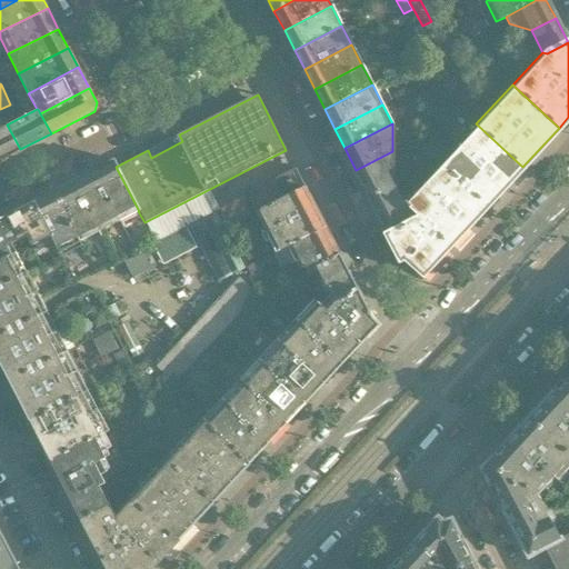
[(522,167),(476,123),(440,162),(487,206),(522,167)]
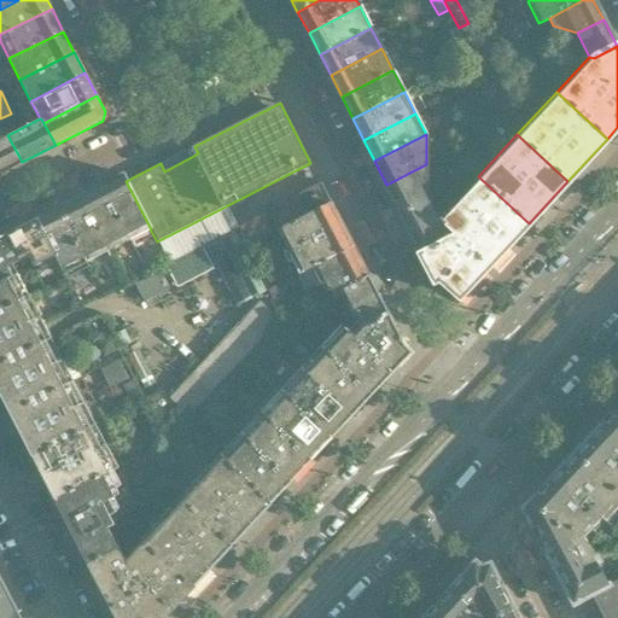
[(0,173),(22,162),(7,135),(0,138),(0,173)]
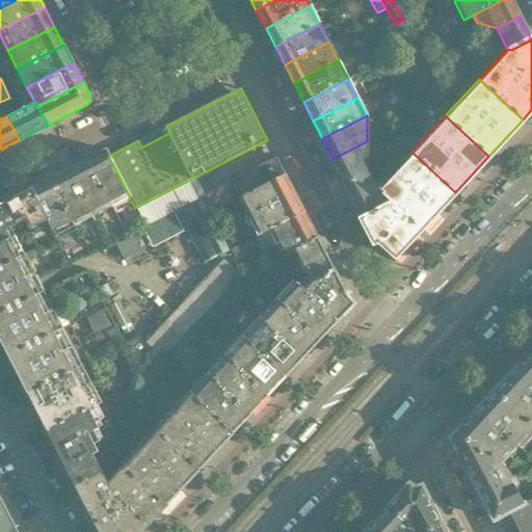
[(367,141),(333,159),(345,183),(366,171),(367,141)]
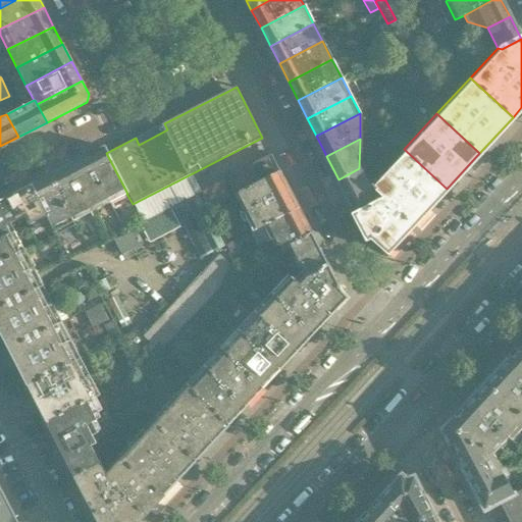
[(105,147),(86,157),(109,203),(126,194),(127,194),(106,153),(108,152),(105,147)]
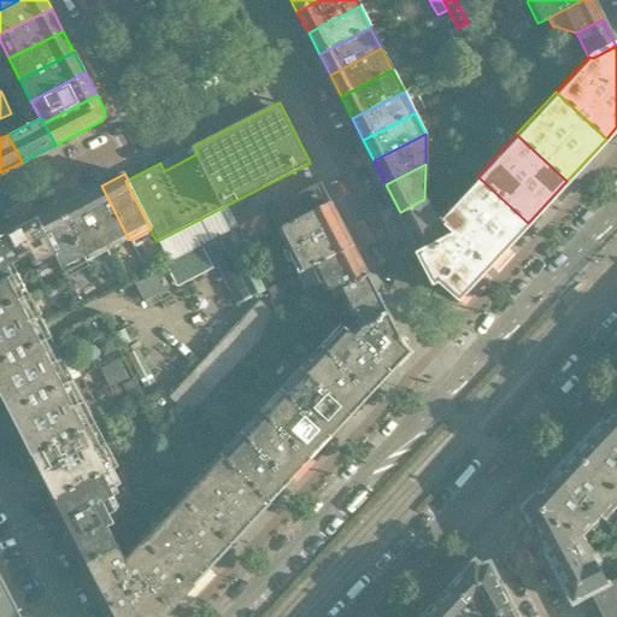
[(528,223),(477,176),(439,217),(441,221),(489,264),(528,223)]
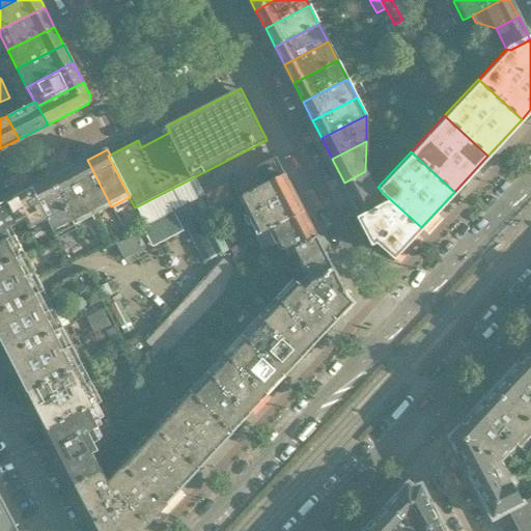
[(254,167),(263,185),(284,174),(276,157),(254,167)]
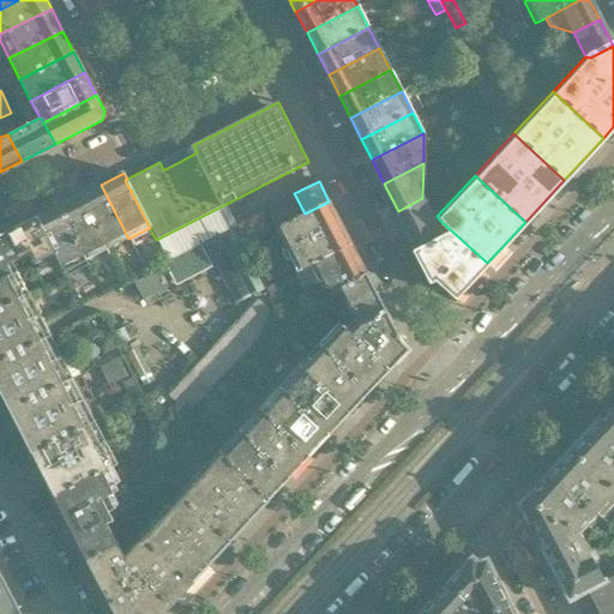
[(101,185),(79,196),(107,250),(128,239),(101,185)]
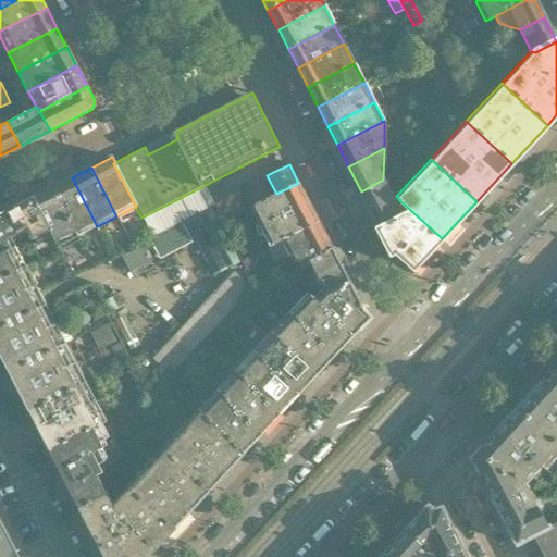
[(72,177),(53,187),(77,236),(97,226),(72,177)]
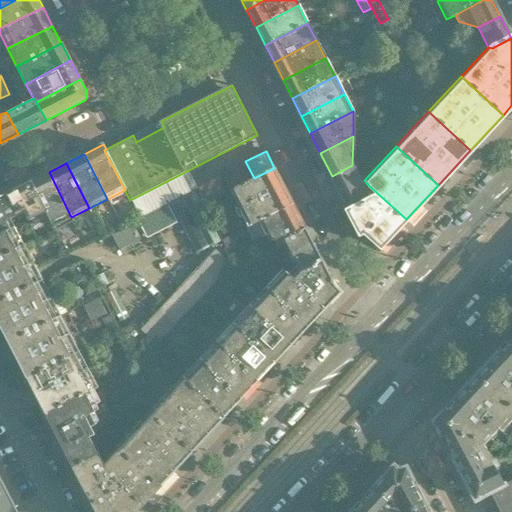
[(366,183),(364,180),(361,182),(352,165),(332,176),(361,232),(379,249),(406,219),(366,183)]
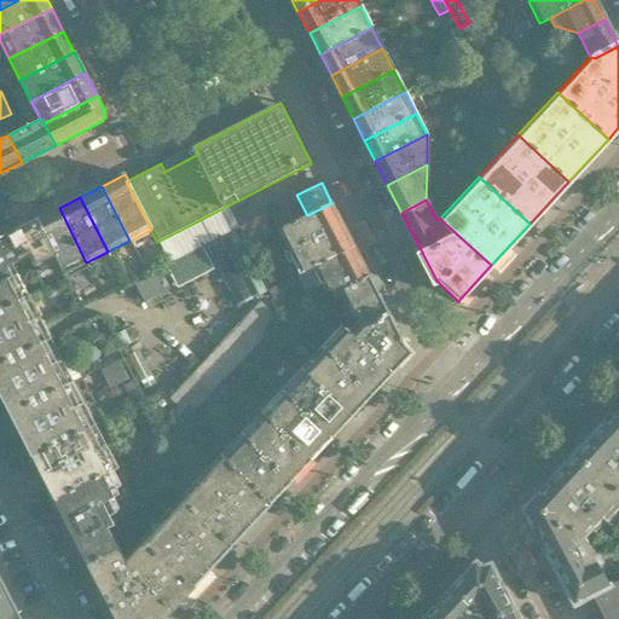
[(331,203),(307,215),(277,232),(287,253),(342,224),(331,203)]
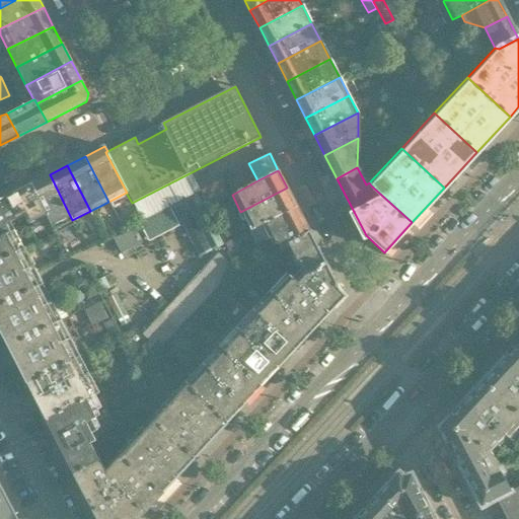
[(30,184),(47,216),(54,229),(72,220),(50,174),(30,184)]
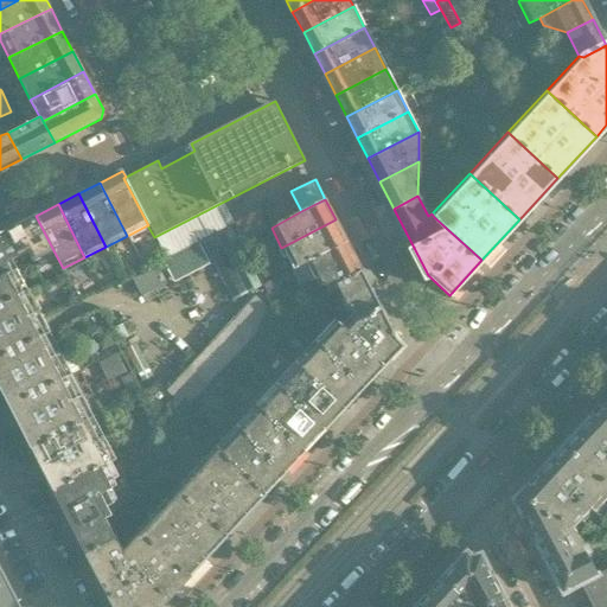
[(55,253),(36,216),(6,231),(18,257),(29,251),(34,263),(55,253)]
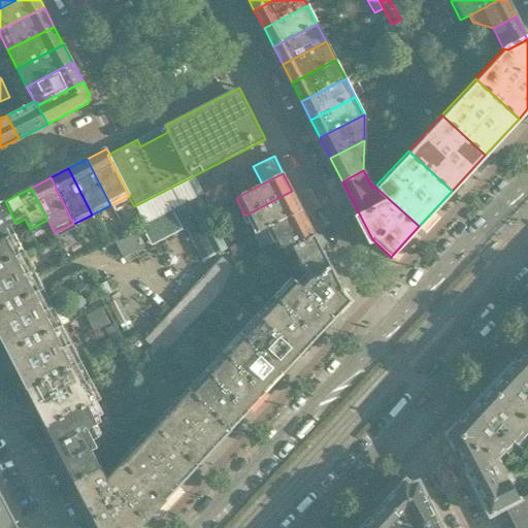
[(262,231),(302,209),(292,191),(244,216),(249,223),(228,234),(233,244),(254,234),(262,231)]
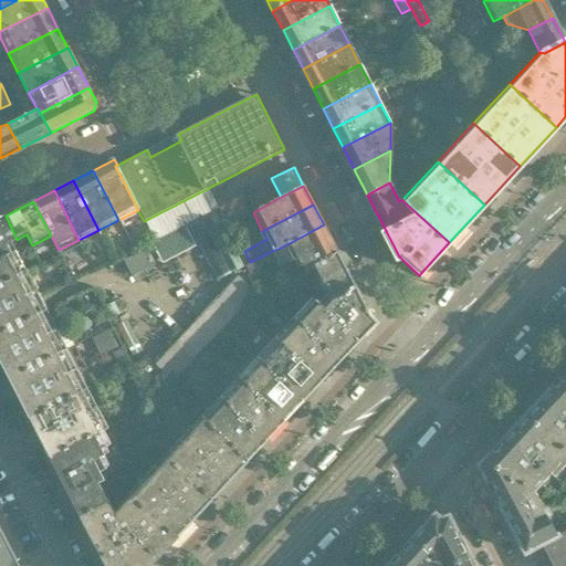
[(236,252),(213,210),(191,221),(213,264),(215,263),(218,271),(213,273),(218,284),(223,281),(236,274),(238,273),(239,272),(231,255),(236,252)]
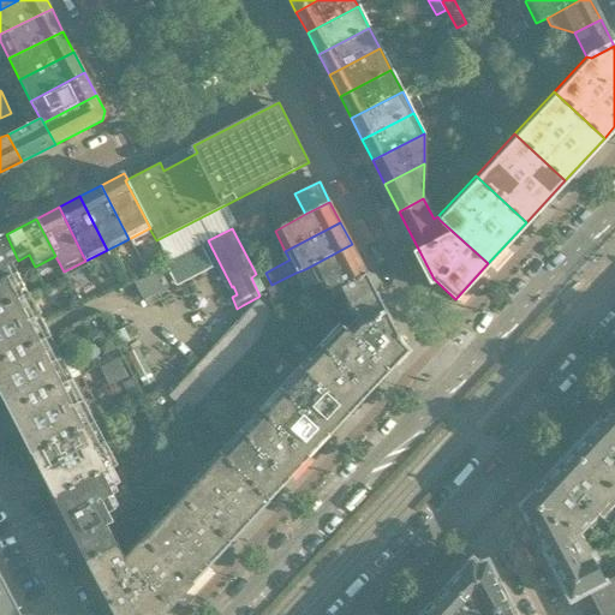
[(18,261),(6,234),(0,237),(0,282),(13,276),(7,266),(18,261)]
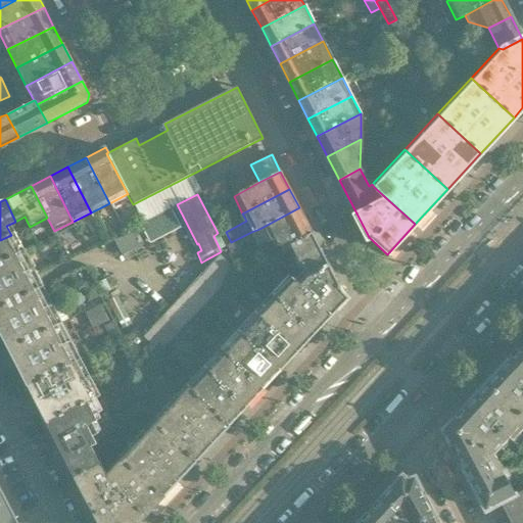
[(312,233),(302,214),(299,207),(259,229),(267,242),(274,239),(278,246),(286,242),(288,245),(312,233)]
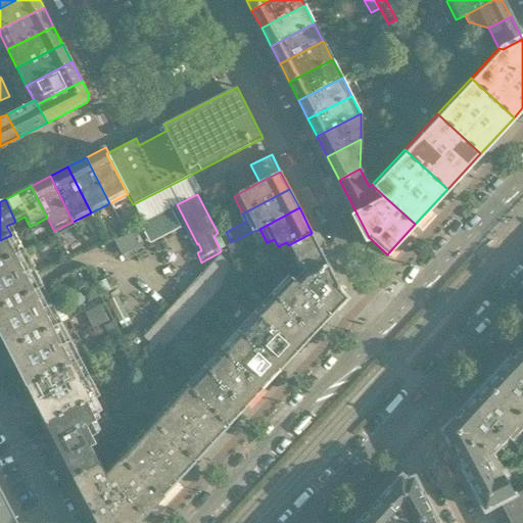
[(172,209),(106,244),(111,253),(177,219),(172,209)]
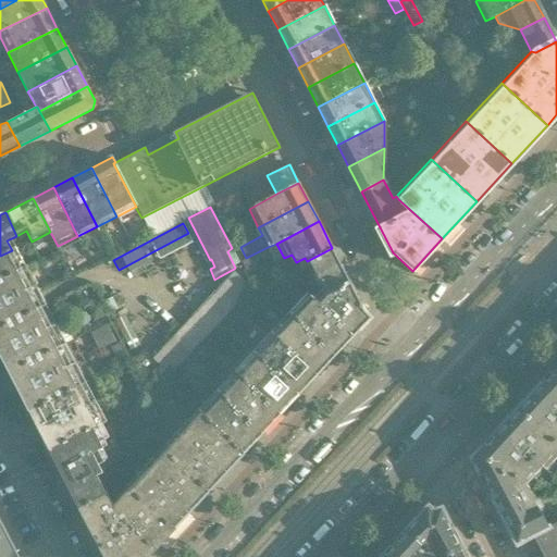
[(366,312),(343,269),(332,248),(307,261),(309,267),(301,270),(310,286),(318,282),(321,289),(312,298),(354,337),(371,318),(366,312)]
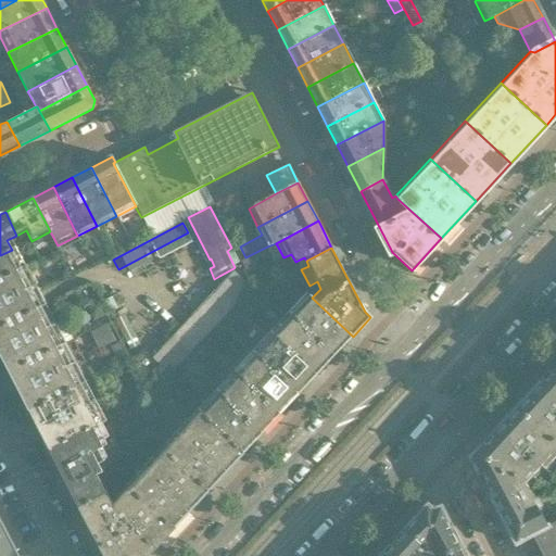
[(0,278),(21,268),(12,250),(0,255),(0,278)]
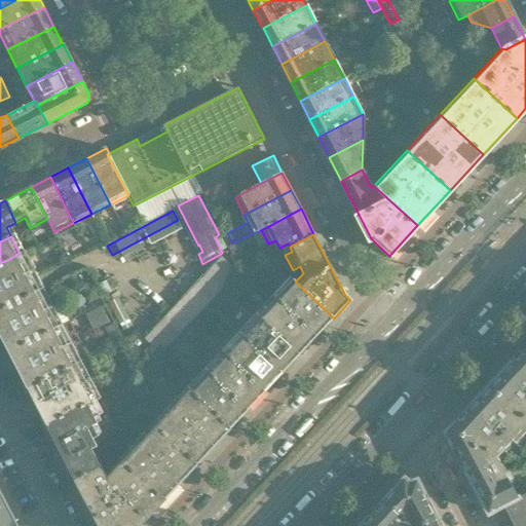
[(242,255),(238,246),(230,250),(234,259),(242,255)]
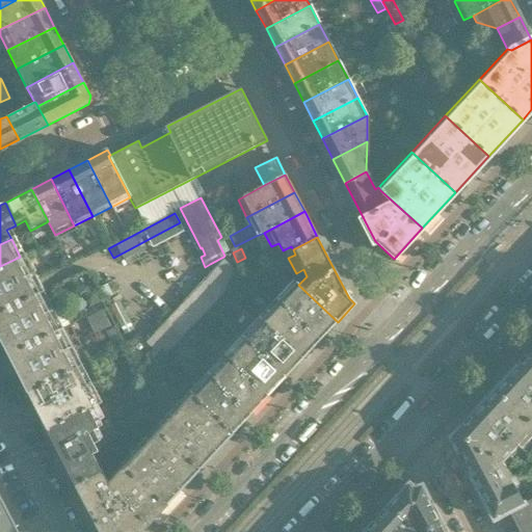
[(33,282),(20,257),(0,266),(0,313),(40,293),(33,282)]
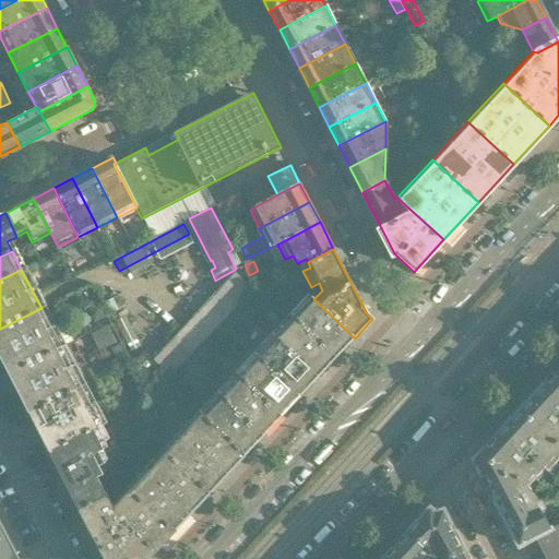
[(171,377),(222,323),(253,288),(251,286),(252,285),(235,270),(233,271),(153,359),(169,375),(171,377)]
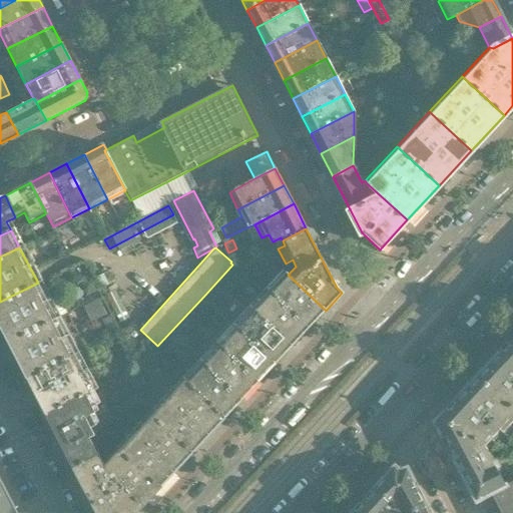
[(97,276),(119,323),(129,318),(107,272),(97,276)]
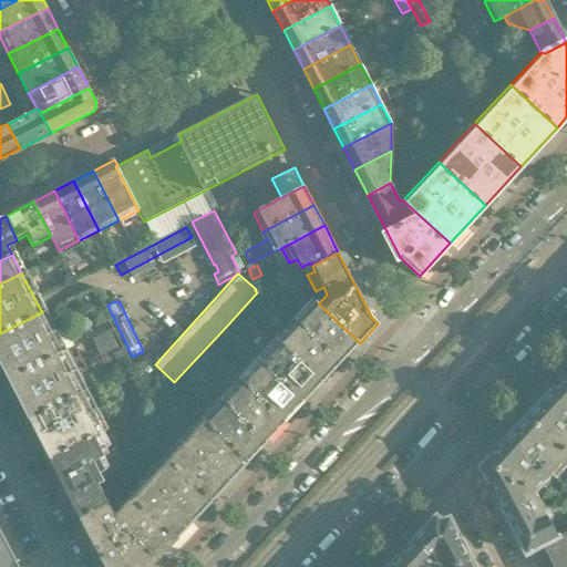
[(360,343),(318,303),(316,301),(298,320),(342,362),(360,343)]
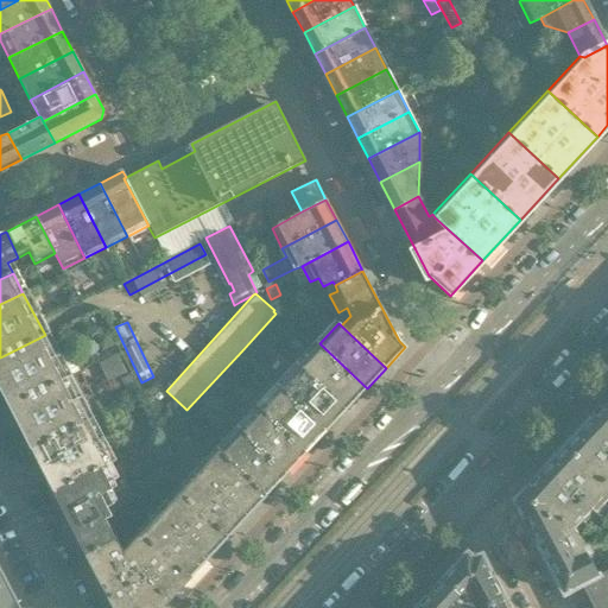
[(67,378),(56,358),(45,335),(0,358),(0,381),(13,406),(67,378)]
